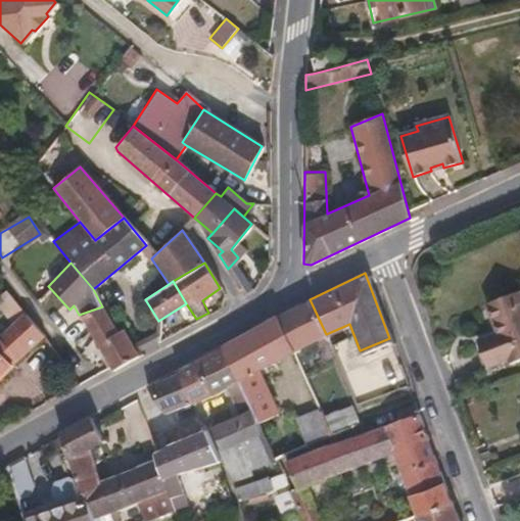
[(0,377),(44,335),(24,312),(7,290),(0,296),(0,312),(11,325),(0,336),(0,377)]
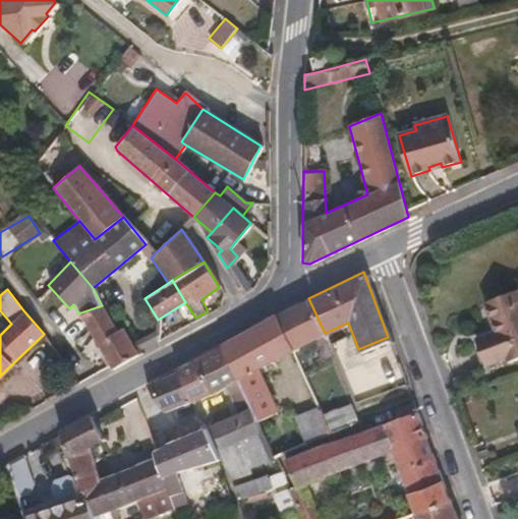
[(517,357),(517,289),(483,302),(495,330),(474,338),(485,365),(505,358),(507,361),(517,357)]
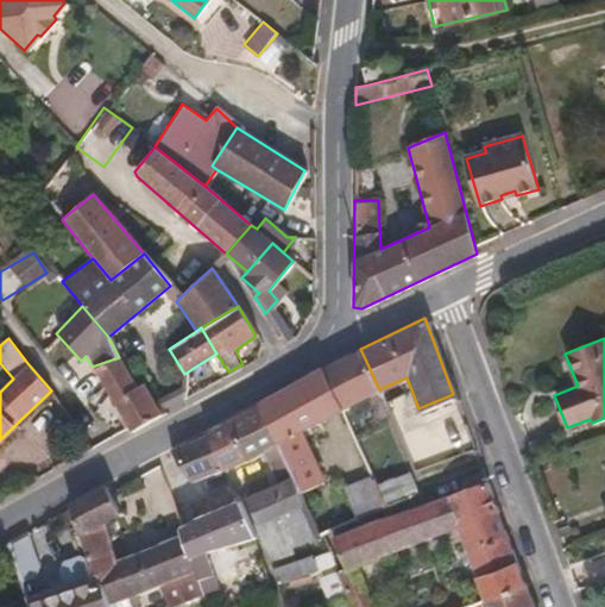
[(379,389),(360,349),(322,368),(341,410),(379,389)]
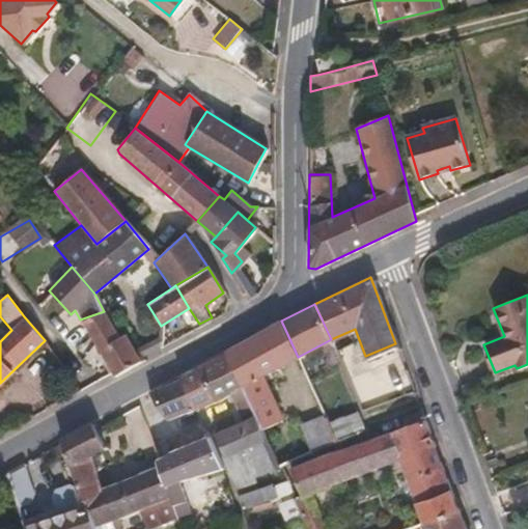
[(134,349),(124,333),(118,335),(104,311),(80,319),(112,376),(140,360),(139,358),(134,349)]
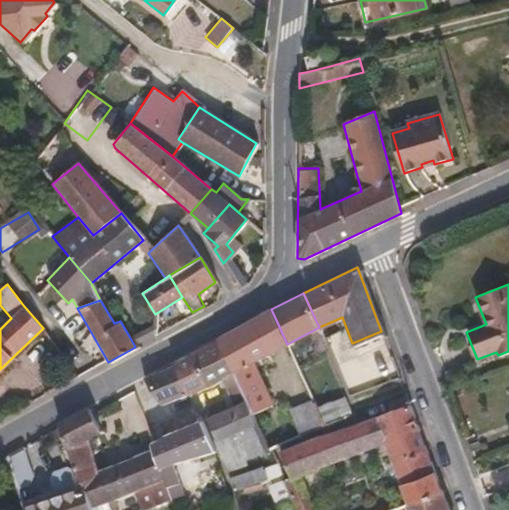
[(287,344),(271,309),(217,339),(237,382),(241,390),(251,412),(270,403),(251,362),(287,344)]
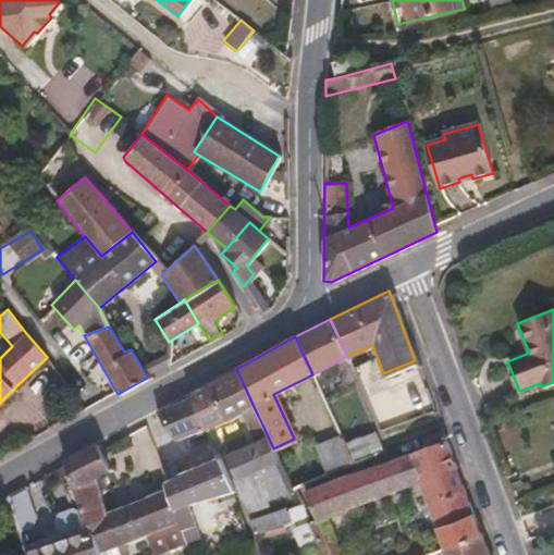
[(182,356),(179,348),(169,353),(168,362),(182,356)]
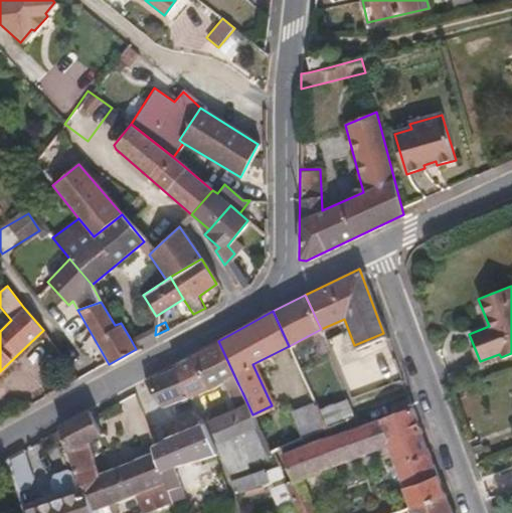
[(135,347),(155,335),(156,326),(156,325),(130,338),(135,347)]
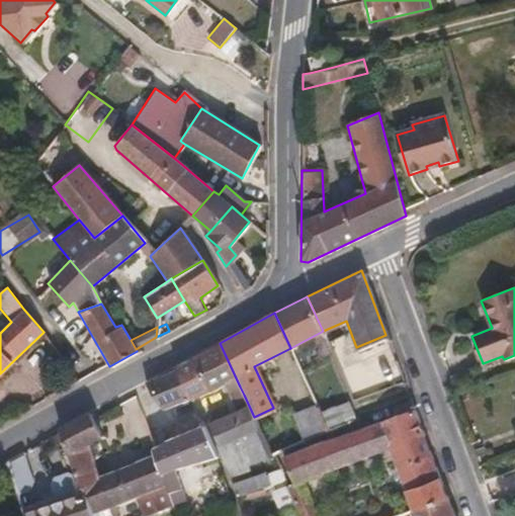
[(240,387),(220,343),(194,356),(205,380),(208,390),(225,381),(229,392),(240,387)]
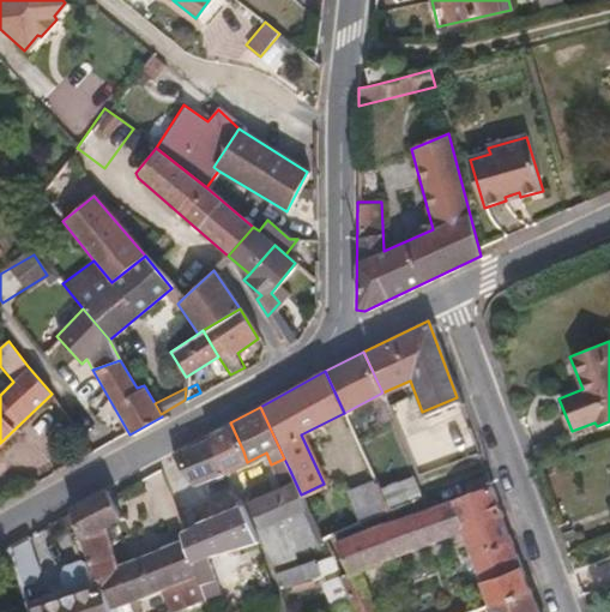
[(247,462),(243,451),(230,423),(206,435),(206,437),(170,453),(174,460),(179,466),(192,486),(247,462)]
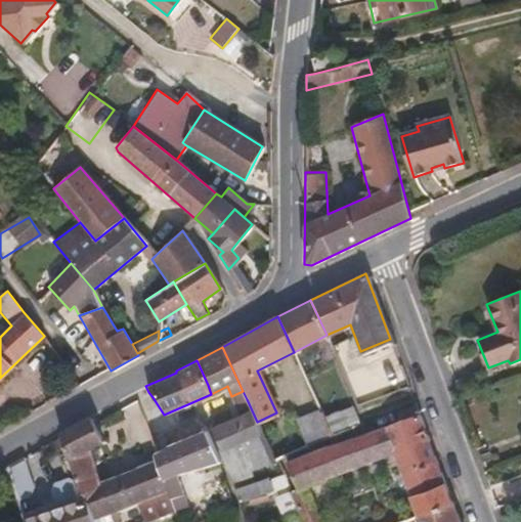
[(247,399),(243,391),(231,396),(235,403),(247,399)]
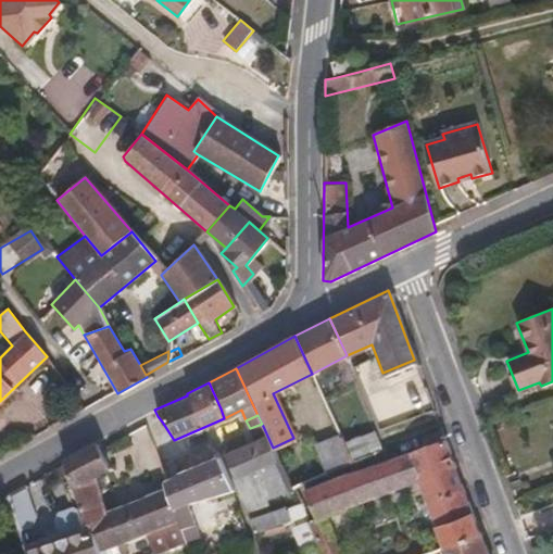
[(381,451),(374,429),(369,431),(363,418),(337,429),(339,433),(352,462),(381,451)]
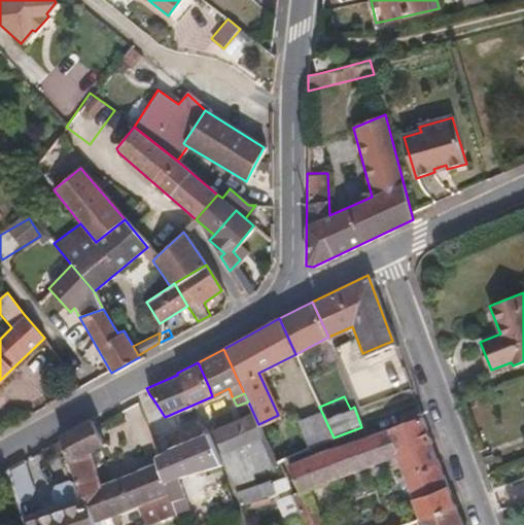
[(276,463),(258,424),(248,401),(237,406),(241,417),(212,430),(223,459),(235,486),(253,480),(252,474),(276,463)]
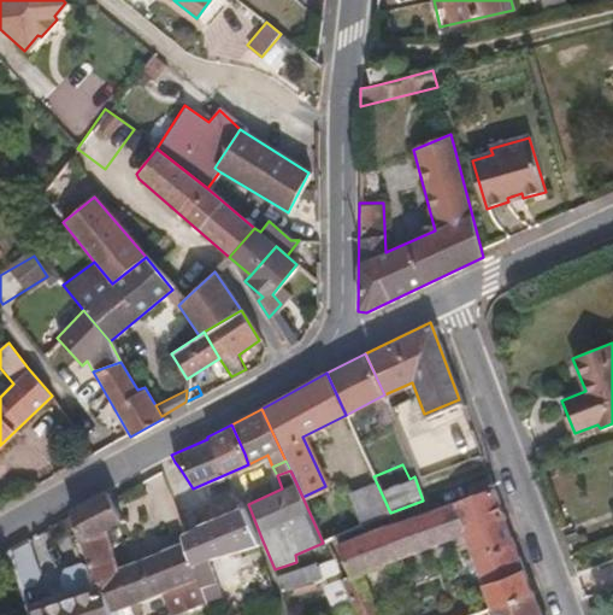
[(390,513),(376,481),(345,492),(359,525),(390,513)]
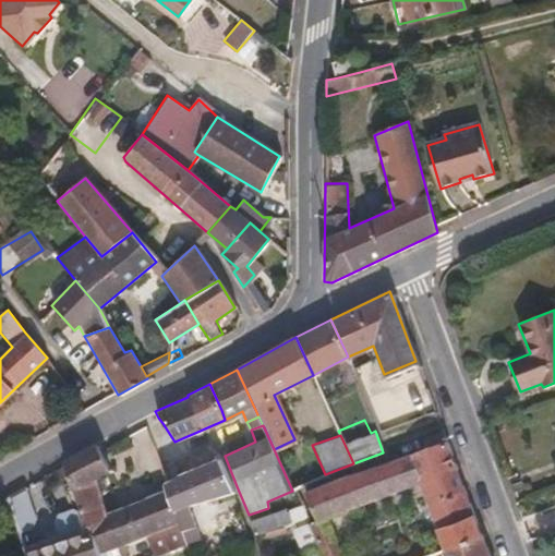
[(309,523),(321,552),(322,555),(342,555),(327,518),(417,484),(420,484),(443,547),(480,535),(445,440),(304,491),(315,519),(309,523)]
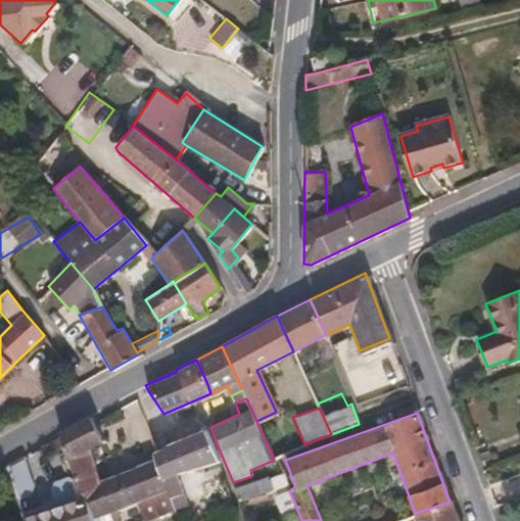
[(103,441),(90,416),(59,432),(76,480),(78,484),(75,486),(79,494),(84,493),(94,520),(111,520),(99,479),(90,448),(103,441)]
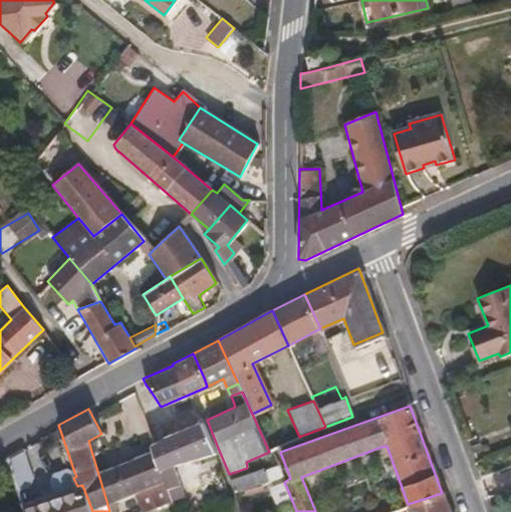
[(173,465),(213,452),(200,423),(152,444),(154,450),(171,500),(182,497),(182,493),(173,465)]
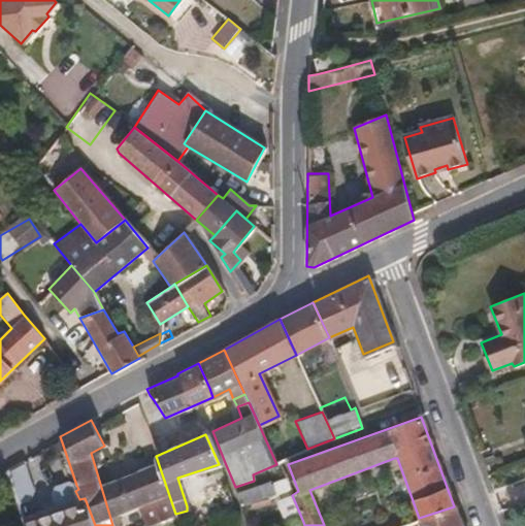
[(32,488),(24,460),(6,469),(4,470),(17,504),(28,500),(32,488)]
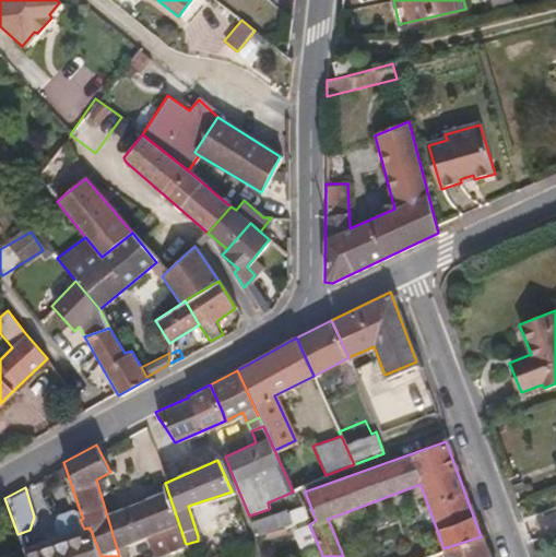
[(154,556),(186,544),(167,489),(106,512),(119,556),(128,554),(126,544),(145,536),(153,556),(154,556)]
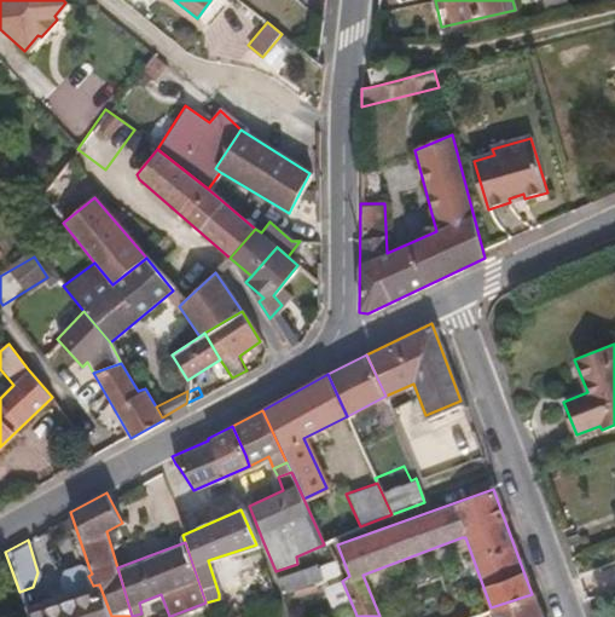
[(340,575),(332,559),(277,578),(280,593),(313,584),(340,575)]
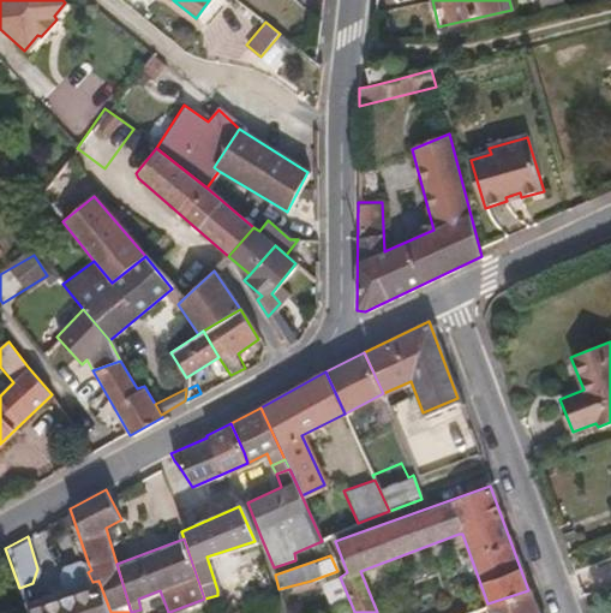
[(111,612),(99,581),(93,582),(88,572),(91,570),(89,565),(78,560),(64,566),(60,575),(60,578),(63,590),(24,602),(28,612),(111,612)]
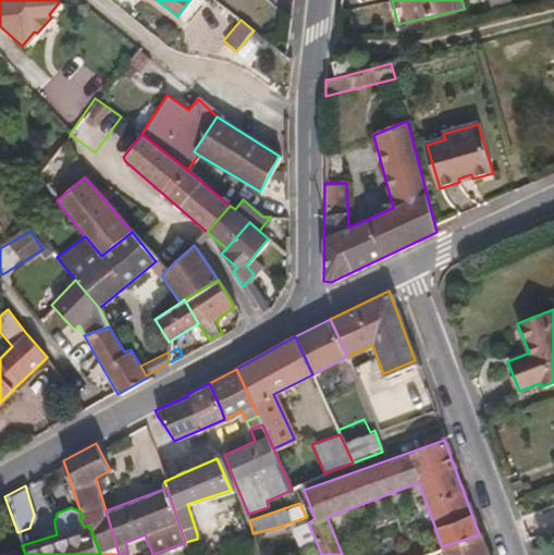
[(487,554),(479,534),(442,546),(444,554),(487,554)]
